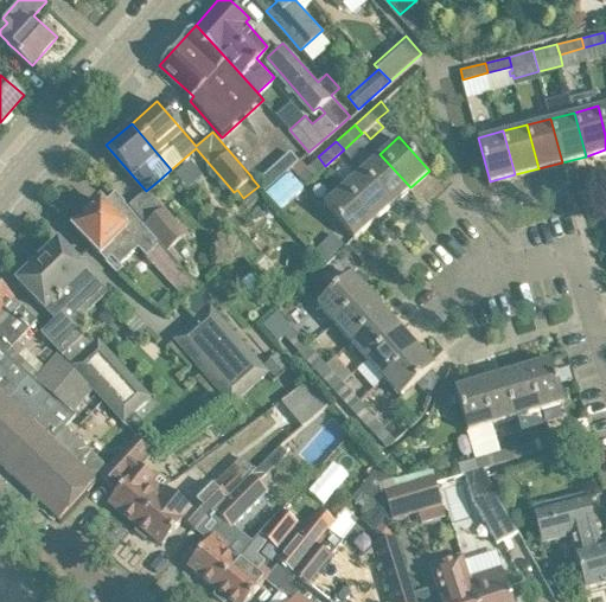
[(291,149),(257,180),(265,189),(298,159),(291,149)]
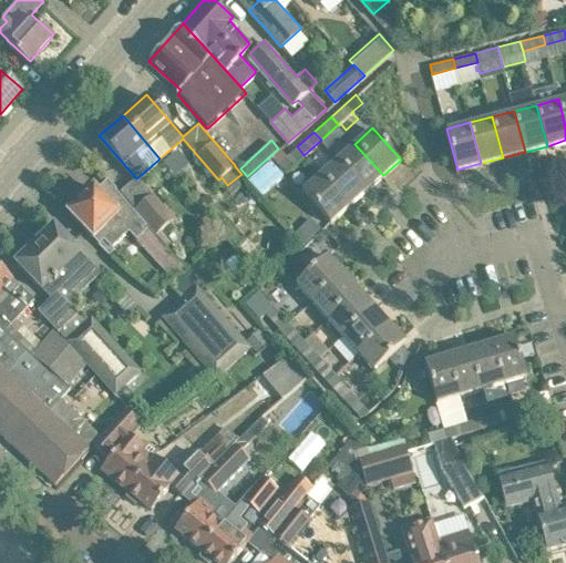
[(366,191),(383,175),(354,144),(338,159),(366,191)]
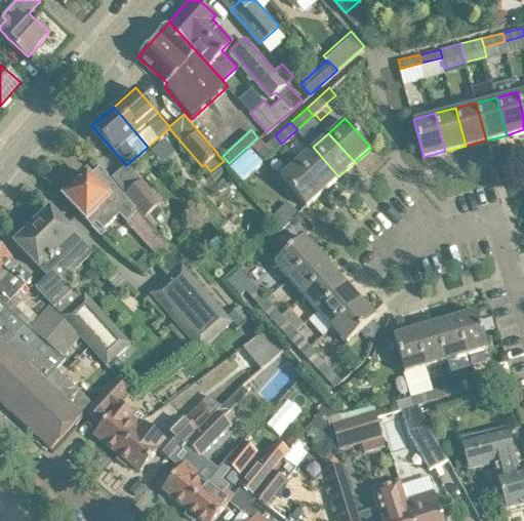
[(265,157),(281,144),(275,135),(267,143),(262,136),(252,145),(257,151),(258,150),(265,157)]
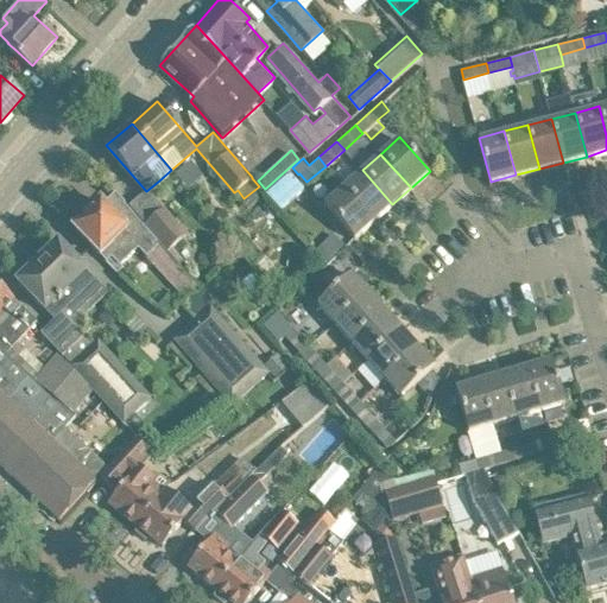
[(345,186),(374,221),(392,204),(362,170),(345,186)]
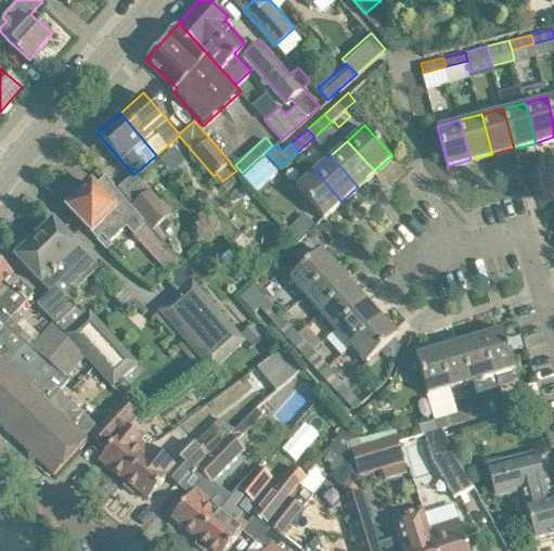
[(279,170),(265,156),(244,176),(257,190),(279,170)]
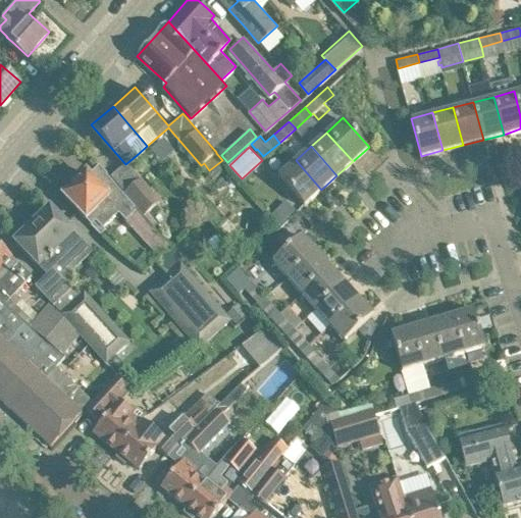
[(278,174),(292,189),(305,204),(321,190),(296,160),(278,174)]
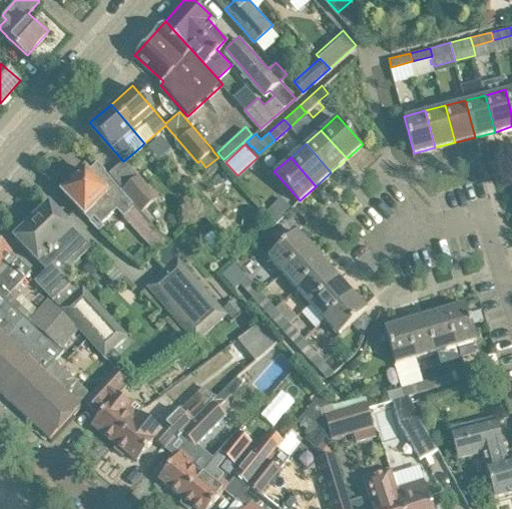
[(85,167),(62,190),(76,204),(99,227),(102,224),(102,223),(117,208),(133,226),(146,215),(141,210),(112,176),(98,162),(89,171),(85,167)]
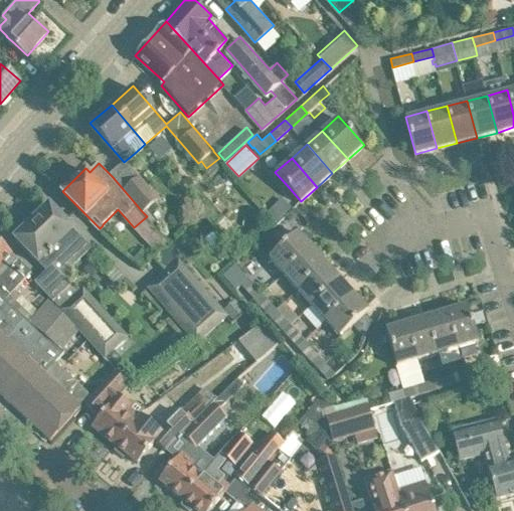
[(139,175),(124,188),(143,211),(158,198),(139,175)]
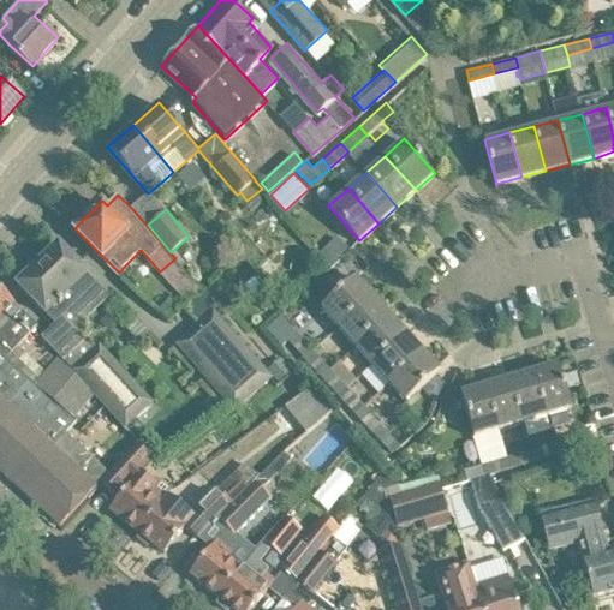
[(338,235),(319,255),(329,267),(349,247),(338,235)]
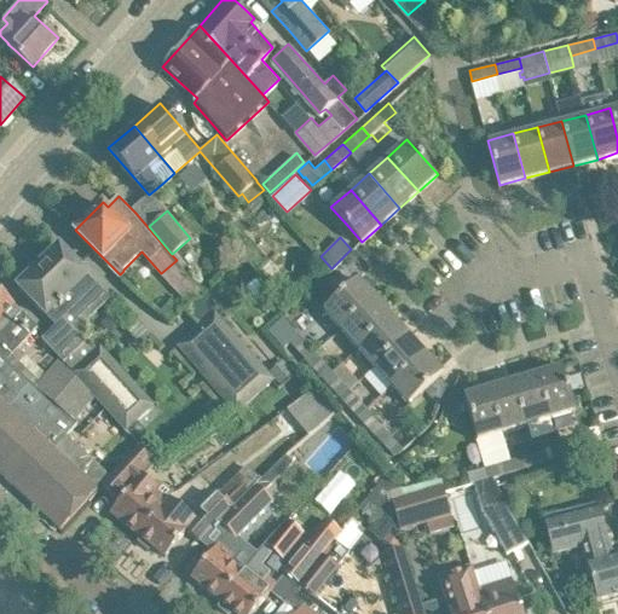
[(110,295),(76,261),(59,244),(18,284),(35,302),(57,324),(44,337),(64,360),(64,359),(143,445),(152,436),(138,420),(155,404),(100,345),(98,347),(88,337),(91,336),(90,335),(90,317),(110,295)]
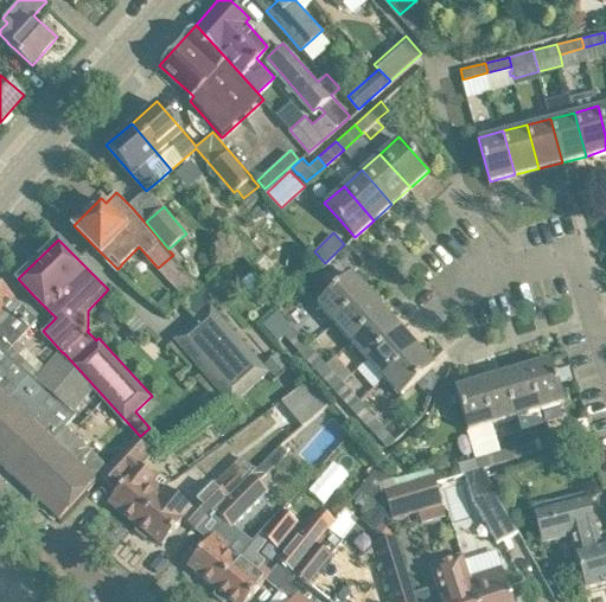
[(186,270),(171,283),(182,296),(195,286),(196,285),(197,283),(186,270)]
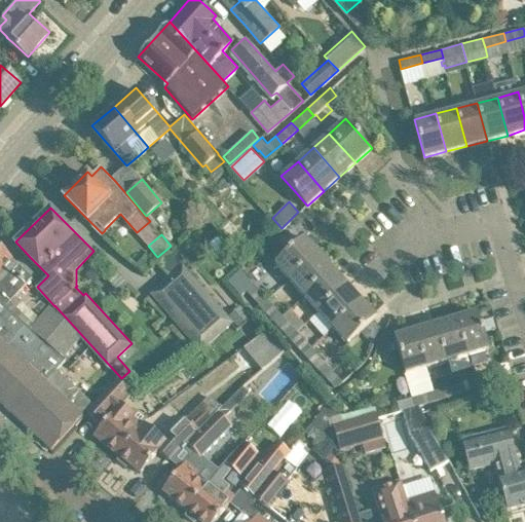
[(290,280),(320,252),(304,235),(274,263),(290,280)]
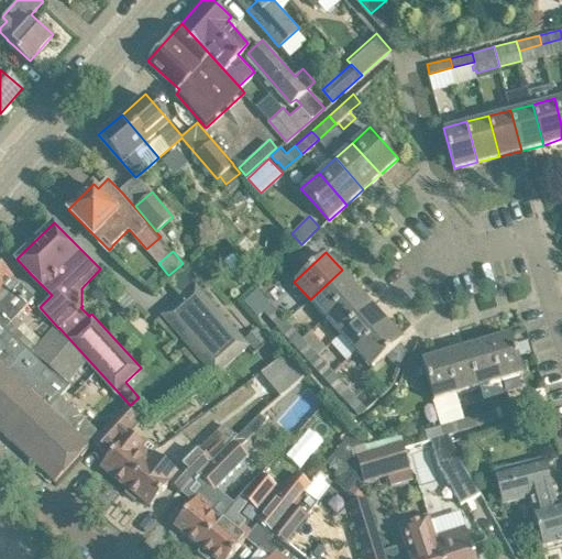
[(10,272),(0,262),(0,319),(7,326),(34,296),(10,272)]
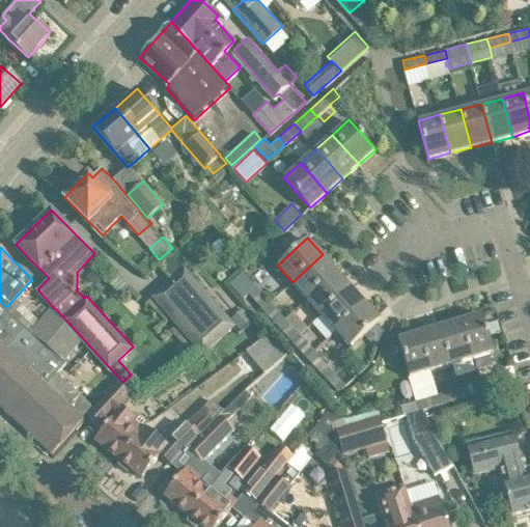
[(337,271),(323,254),(293,282),(307,298),(337,271)]
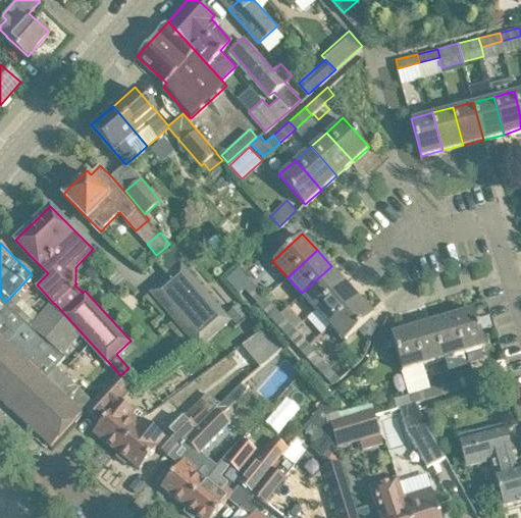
[(232,319),(183,261),(149,290),(199,348),(232,319)]
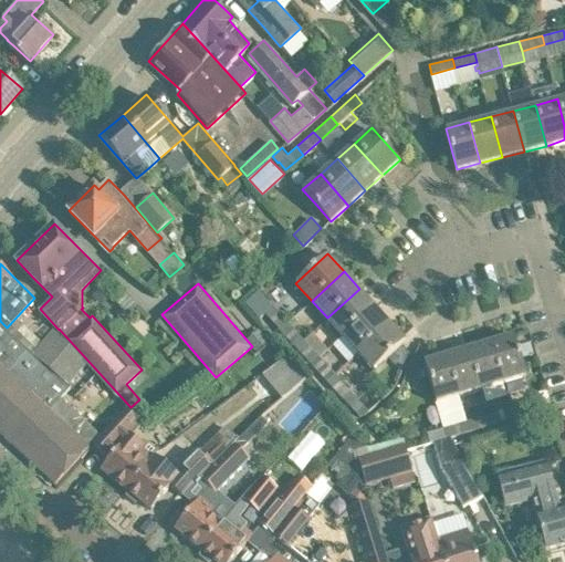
[(281,329),(289,321),(259,289),(246,301),(273,332),(279,326),(281,329)]
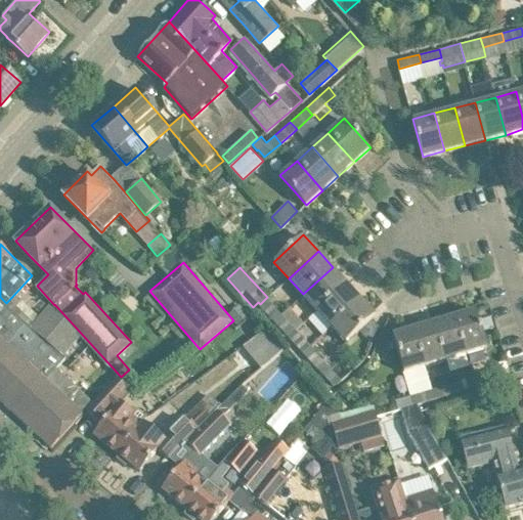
[(317,309),(346,283),(333,267),(303,294),(317,309)]
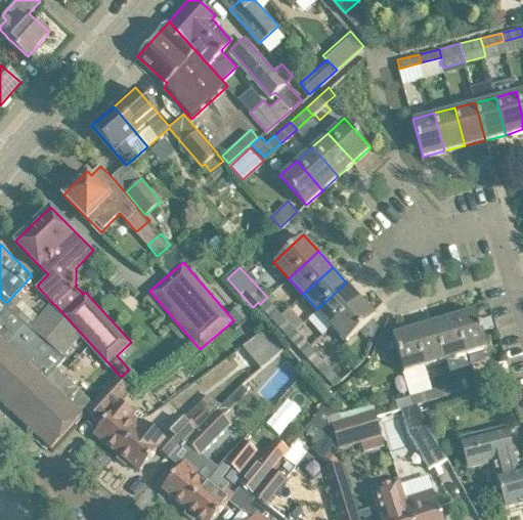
[(360,298),(346,283),(317,309),(331,325),(360,298)]
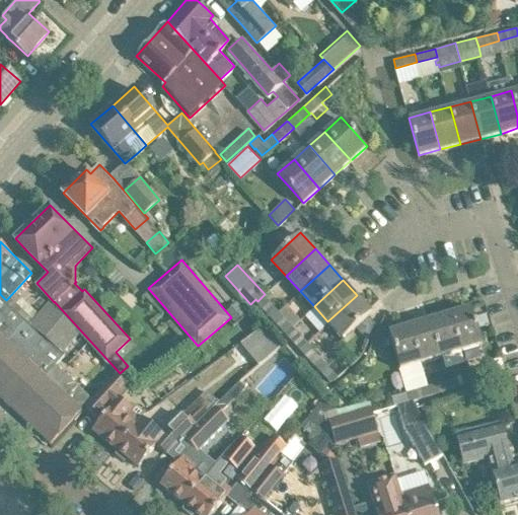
[(31,323),(6,300),(0,294),(0,394),(51,442),(74,418),(82,409),(85,405),(91,397),(56,364),(65,355),(31,323)]
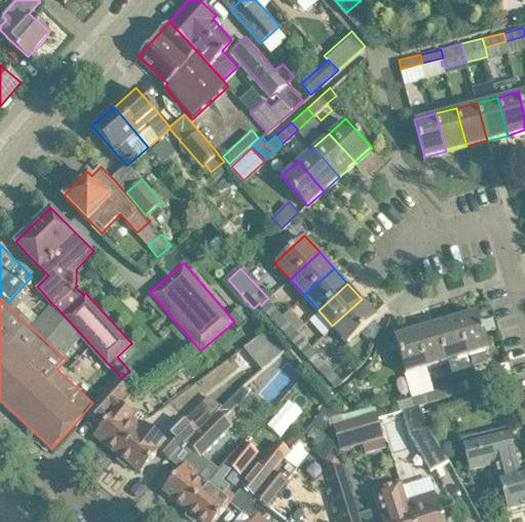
[(283,313),(268,298),(261,305),(275,321),(283,313)]
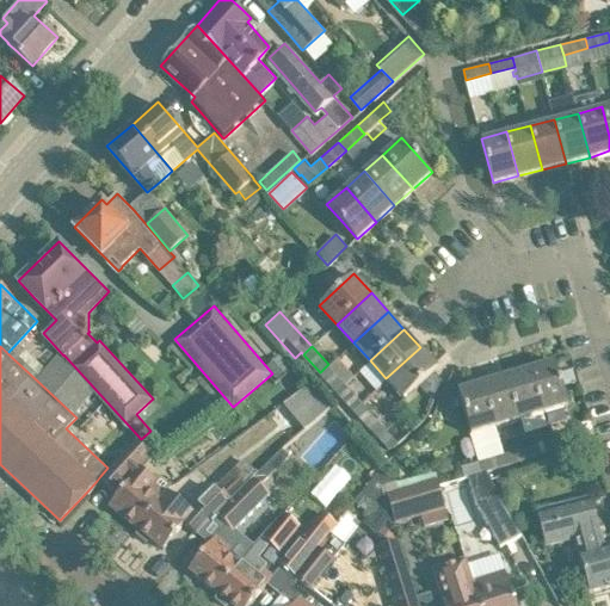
[(404,397),(420,383),(438,366),(420,347),(386,378),(404,397)]
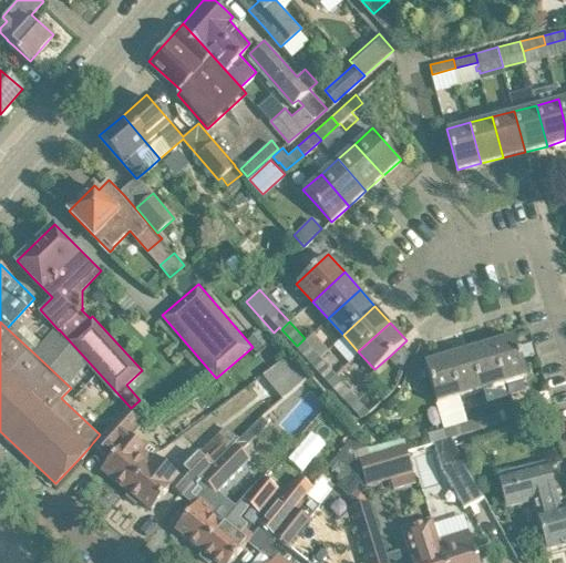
[(259,327),(246,339),(257,351),(270,339),(259,327)]
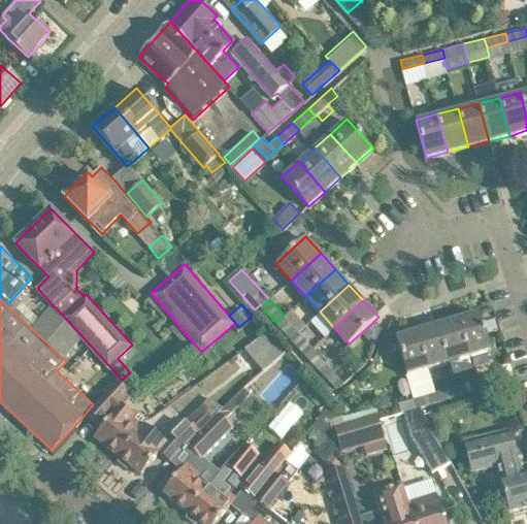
[(64,357),(80,338),(51,306),(32,329),(66,361),(67,359),(64,357)]
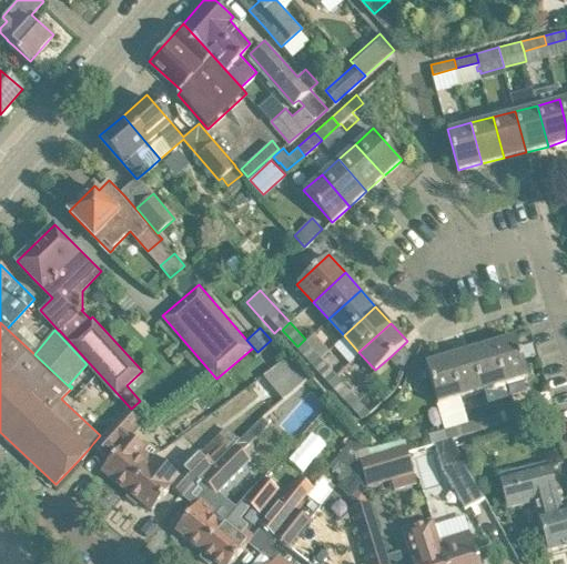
[(494,342),(506,382),(528,375),(516,335),(494,342)]
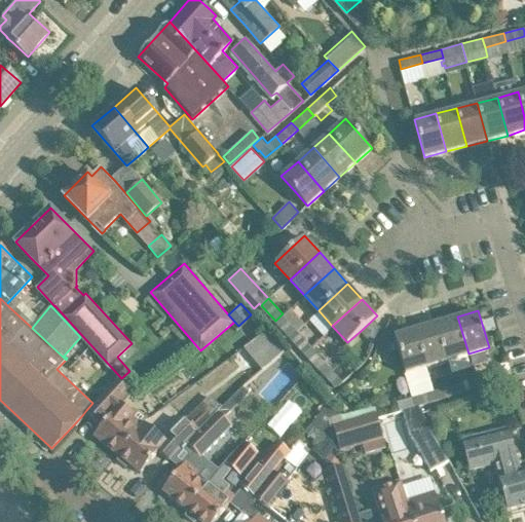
[(283,313),(275,321),(290,337),(298,330),(283,313)]
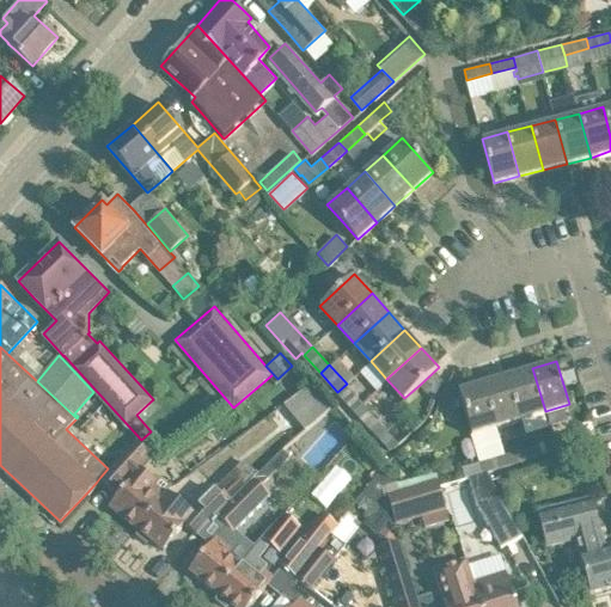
[(545,411),(532,368),(508,375),(521,418),(545,411)]
